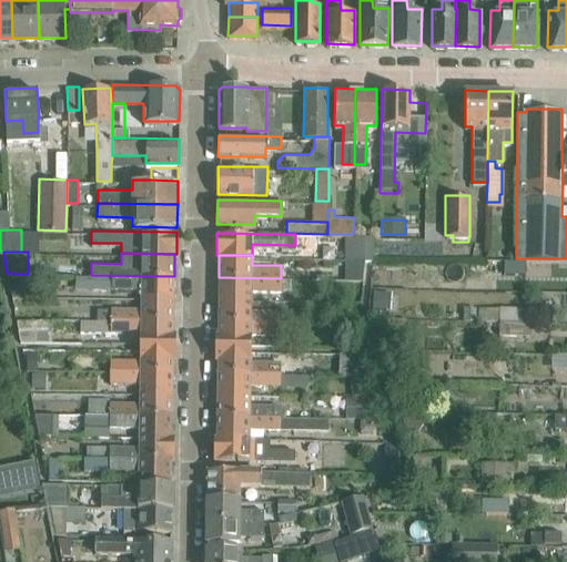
[(344,277),(363,277),(363,257),(345,257),(344,277)]
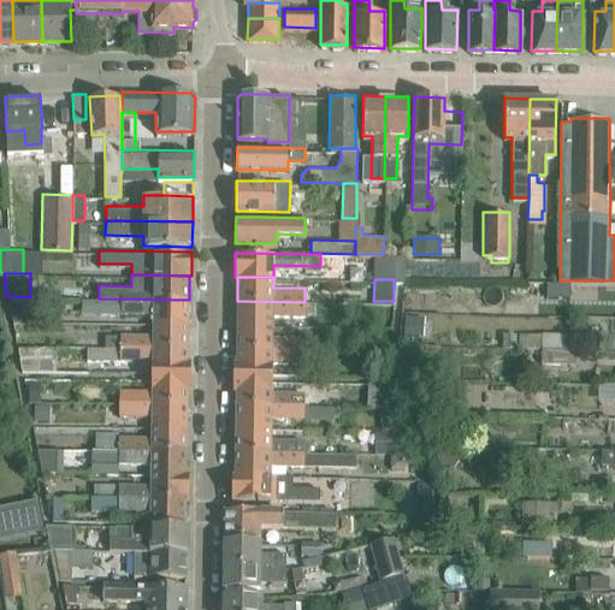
[(571,295),(572,280),(560,280),(548,279),(547,294),(571,295)]
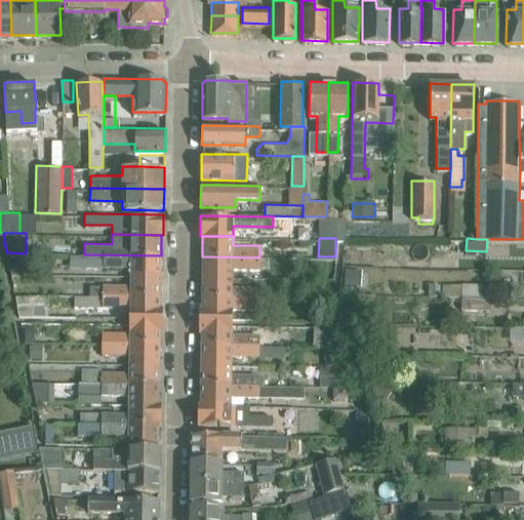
[(160,276),(161,255),(84,254),(84,265),(129,266),(129,275),(160,276)]
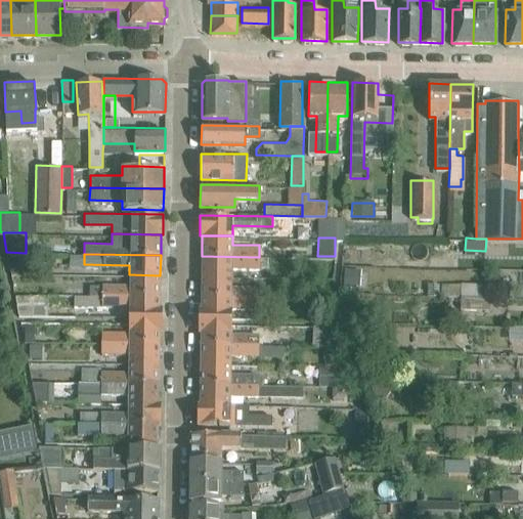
[(259,266),(259,257),(202,256),(202,275),(231,276),(231,266),(259,266)]
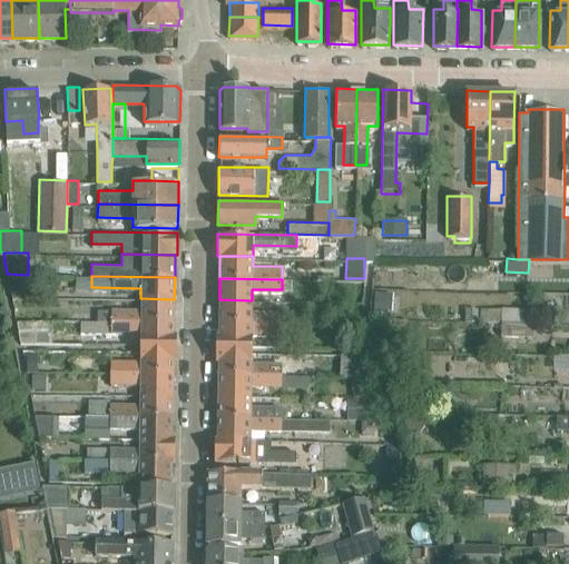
[(375,292),(375,309),(394,309),(395,292),(375,292)]
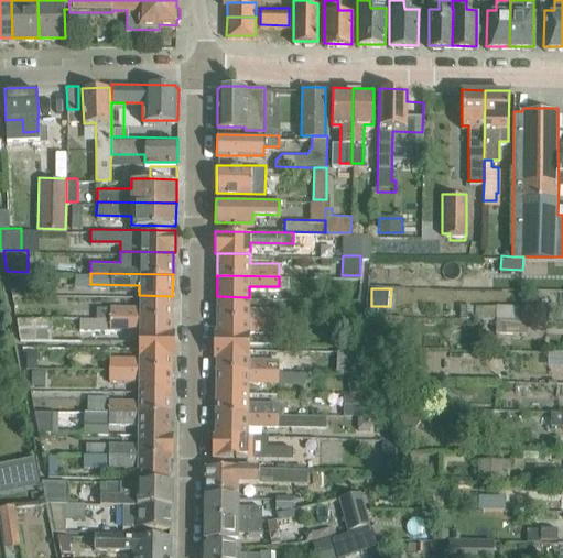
[(172,318),(172,296),(139,295),(139,305),(104,304),(104,315),(109,315),(109,317),(172,318)]
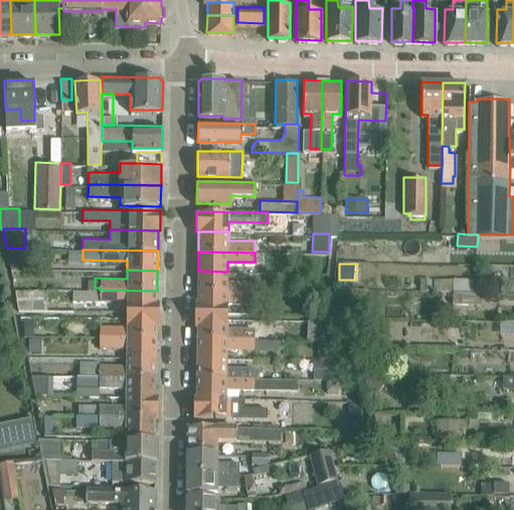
[(227,280),(227,272),(198,271),(197,290),(253,291),(253,281),(227,280)]
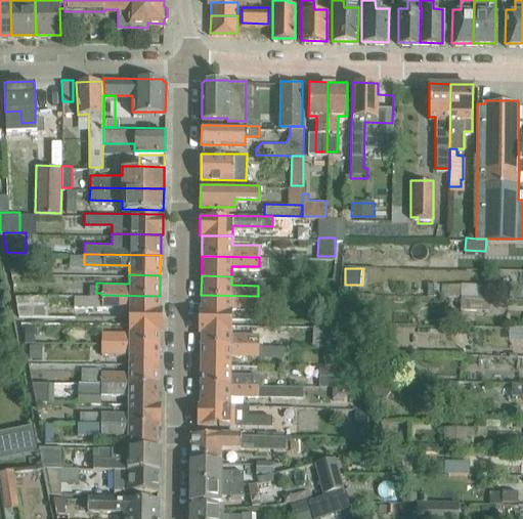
[(489,283),(469,283),(441,282),(441,294),(447,294),(488,295),(489,283)]
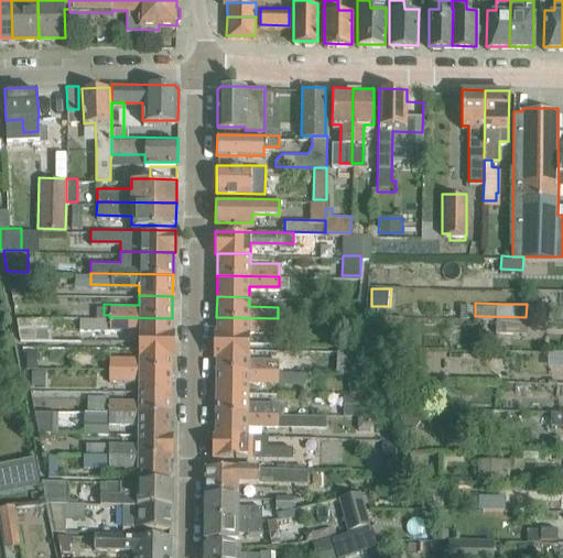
[(172,329),(172,318),(109,317),(109,315),(104,315),(84,315),(84,316),(79,316),(79,327),(139,328),(138,342),(174,342),(174,329),(172,329)]
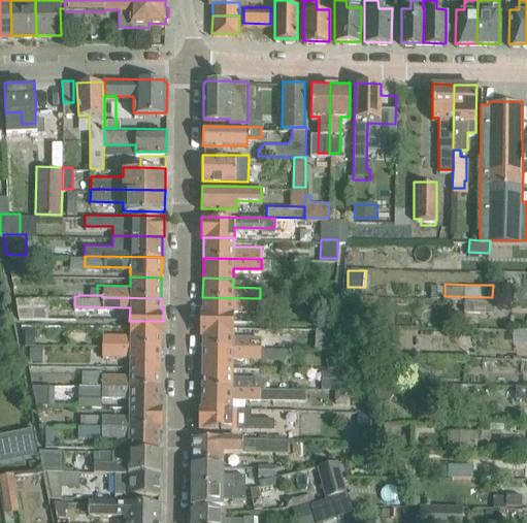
[(19,316),(48,316),(48,296),(15,296),(19,316)]
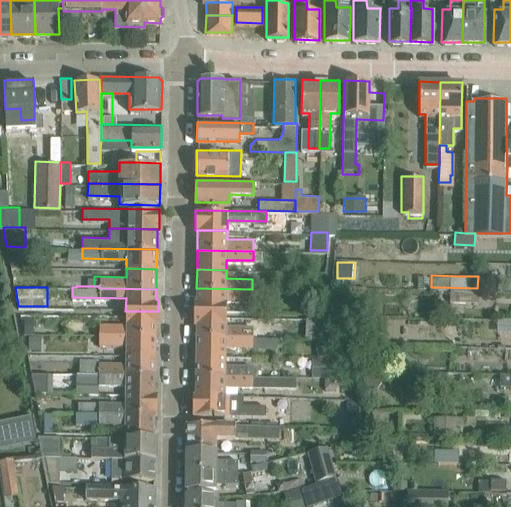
[(477,300),(477,289),(477,288),(437,287),(437,300),(477,300)]
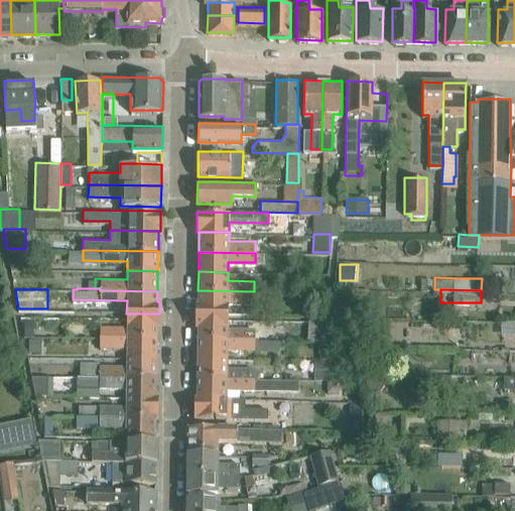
[(196,302),(196,313),(228,314),(228,301),(254,301),(254,291),(198,290),(198,302),(196,302)]
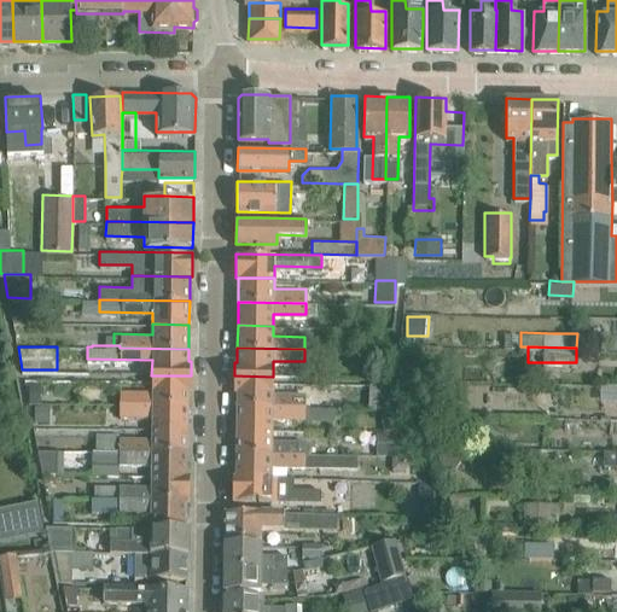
[(120,389),(120,402),(187,403),(187,390),(191,390),(191,376),(151,376),(151,390),(120,389)]
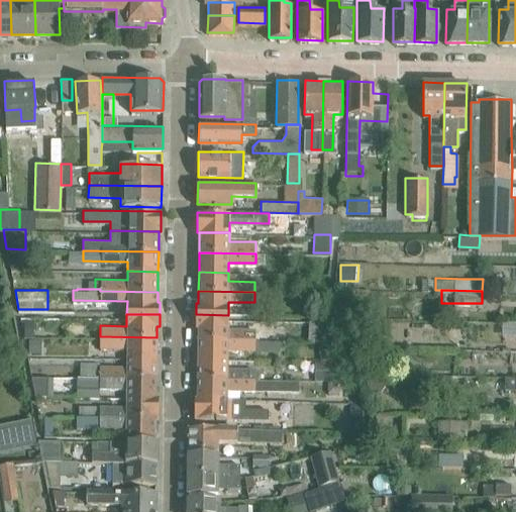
[(228,315),(196,314),(196,326),(198,326),(198,339),(254,340),(267,340),(279,340),(279,338),(280,338),(281,328),(275,328),(275,327),(254,328),(227,328),(228,315)]
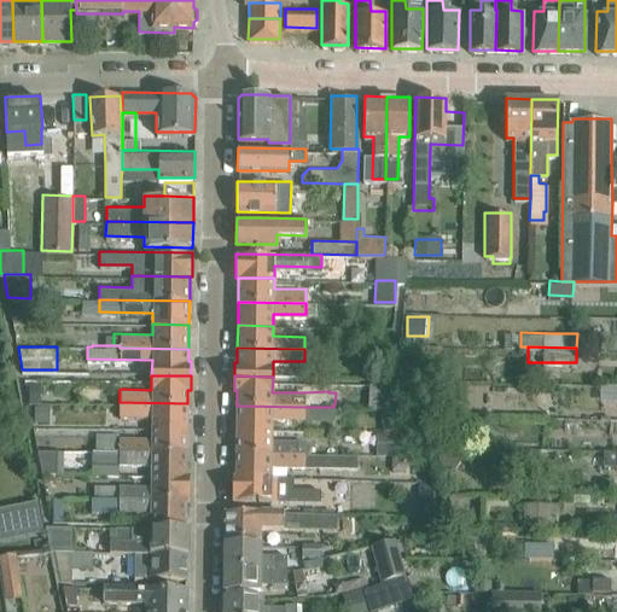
[(370,408),(382,408),(401,408),(393,382),(370,382),(370,408)]
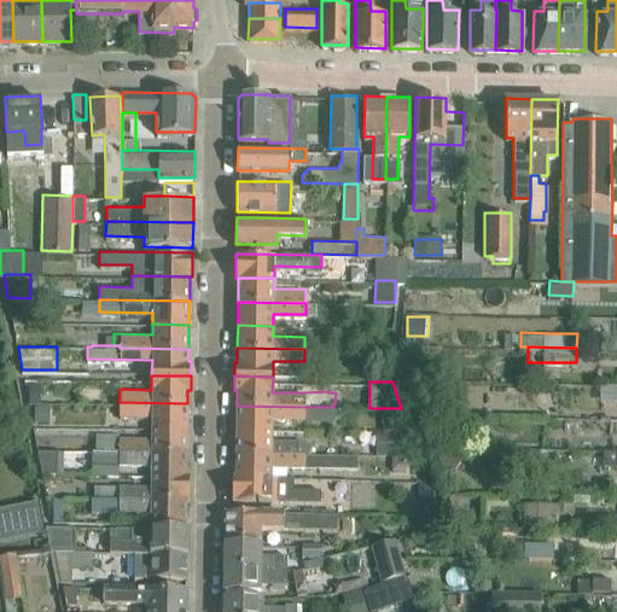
[(151,427),(187,427),(187,403),(120,402),(120,414),(151,415),(151,427)]
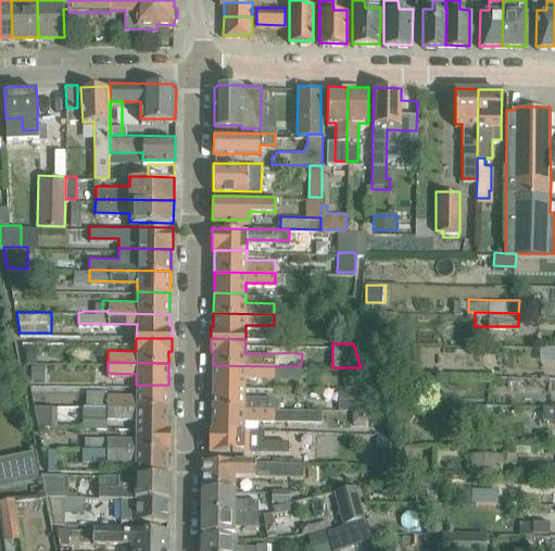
[(300,376),(300,366),(213,365),(212,386),(244,386),(244,375),(300,376)]
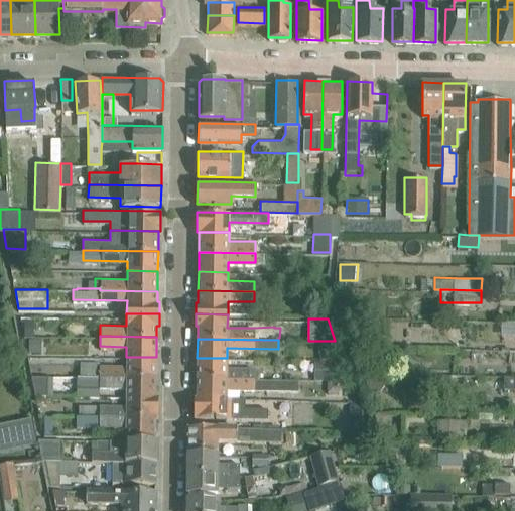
[(319,359),(323,359),(341,359),(335,341),(318,341),(318,352),(319,352),(319,359)]
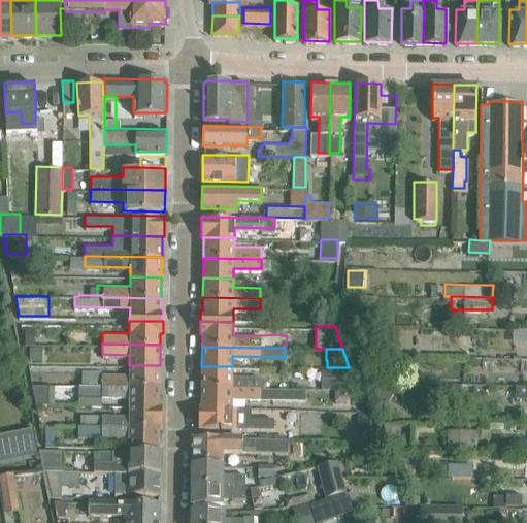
[(480,364),(493,365),(493,356),(481,356),(480,364)]
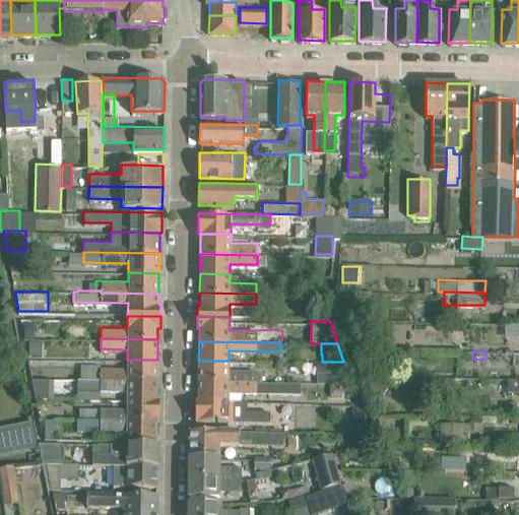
[(157,380),(157,360),(127,360),(126,369),(101,368),(101,364),(80,364),(80,376),(100,376),(100,378),(157,380)]
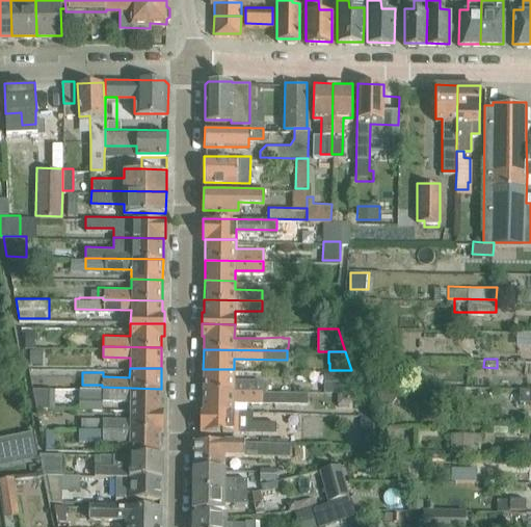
[(234,378),(234,369),(203,369),(203,388),(261,389),(261,378),(234,378)]
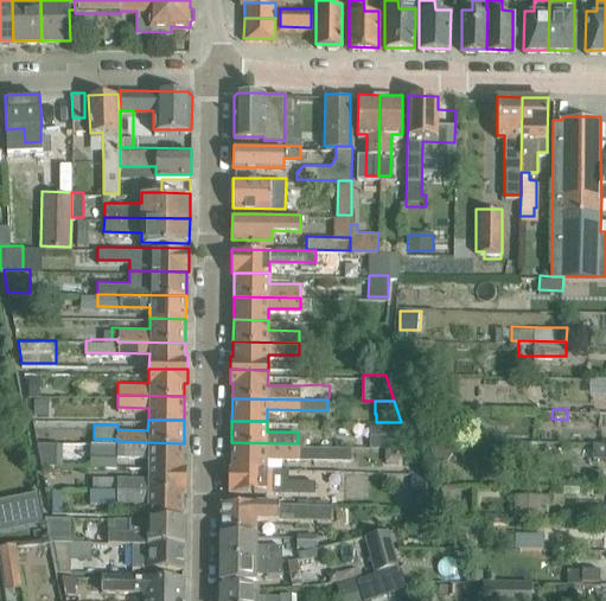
[(401,445),(401,422),(380,422),(380,445),(401,445)]
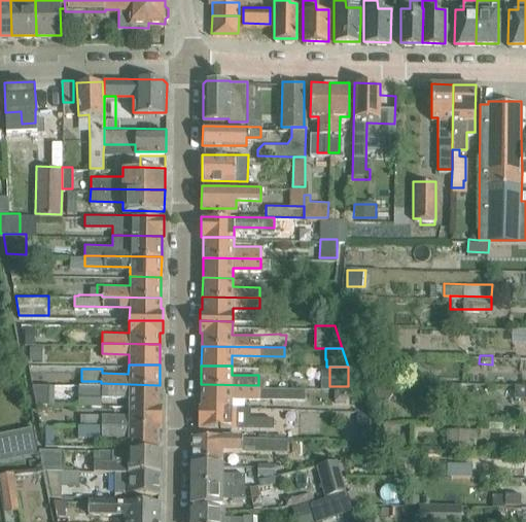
[(48,383),(33,382),(36,403),(48,403),(48,383)]
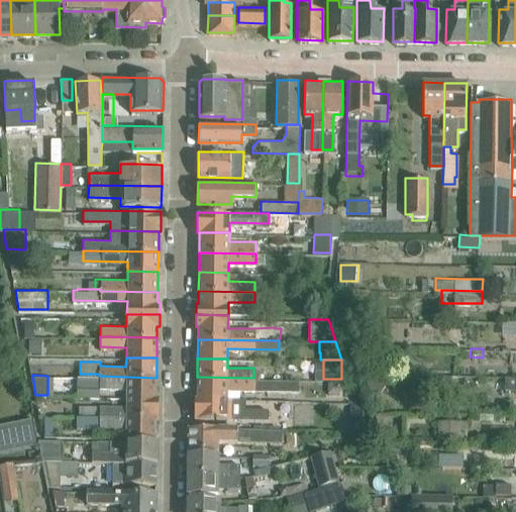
[(515,375),(497,375),(496,383),(504,383),(504,388),(515,388),(515,375)]
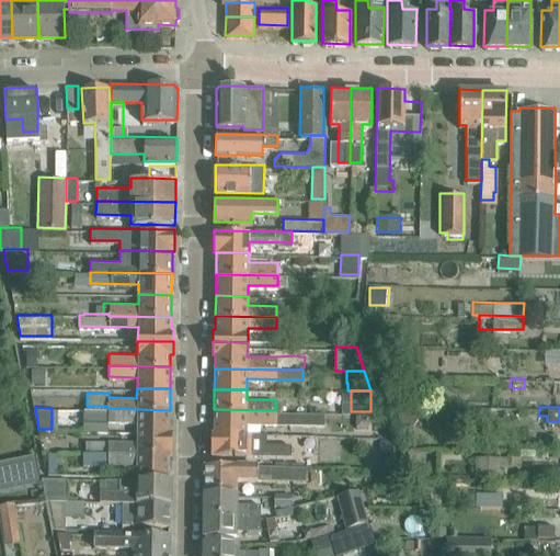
[(169,430),(170,410),(107,408),(107,420),(136,420),(136,431),(169,430)]
